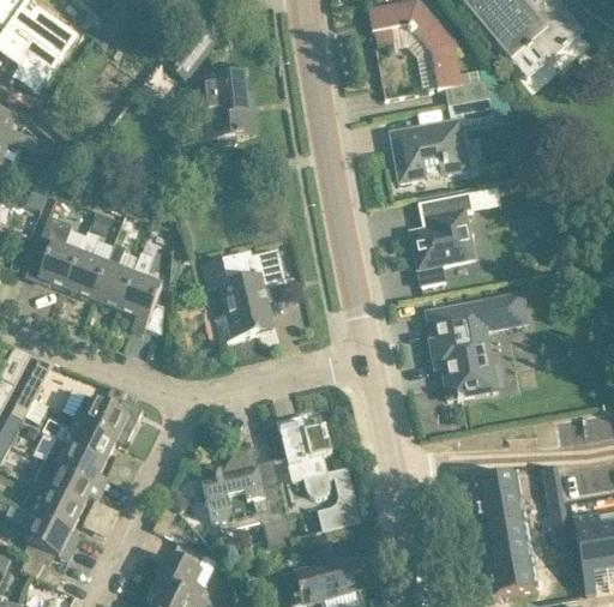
[(19,0),(0,26),(0,40),(22,56),(11,72),(12,73),(16,70),(36,85),(70,38),(49,24),(58,11),(42,0),(35,0),(31,5),(24,0),(19,0)]
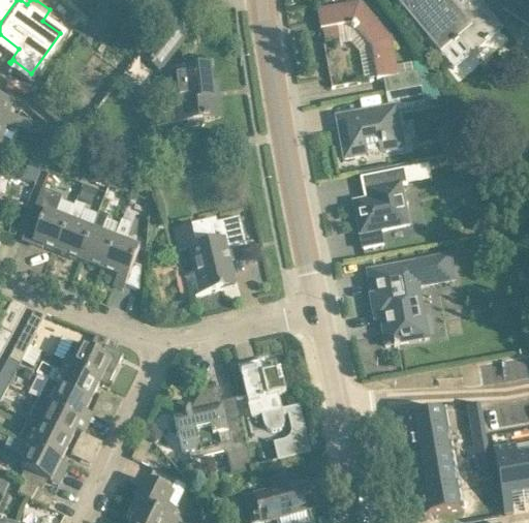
[(0,0),(0,18),(1,20),(16,0),(0,0)]
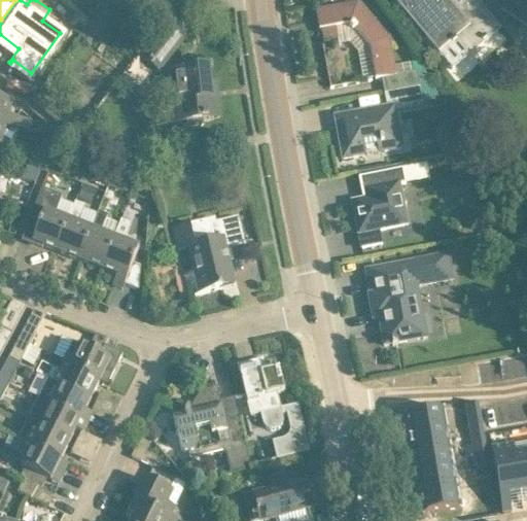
[(381,74),(384,91),(417,84),(414,68),(398,70),(393,40),(359,0),(347,0),(315,6),(319,27),(321,26),(322,36),(338,34),(336,23),(349,21),(369,43),(375,75),(381,74)]
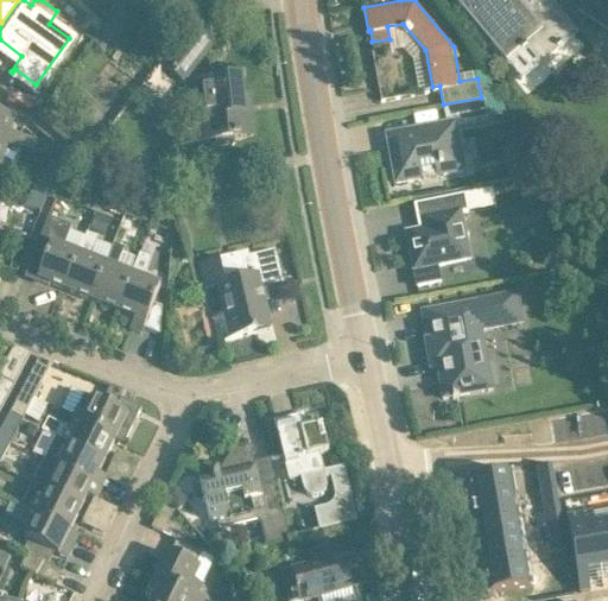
[(458,0),(506,56),(525,40),(539,57),(575,26),(551,0),(533,0),(526,6),(520,0),(458,0)]
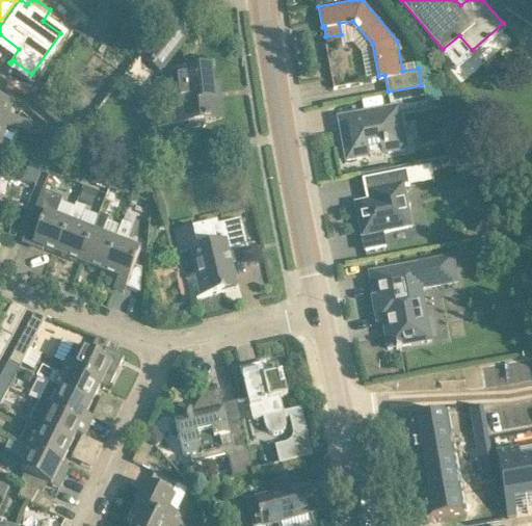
[(507,0),(504,5),(531,22),(531,0),(507,0)]
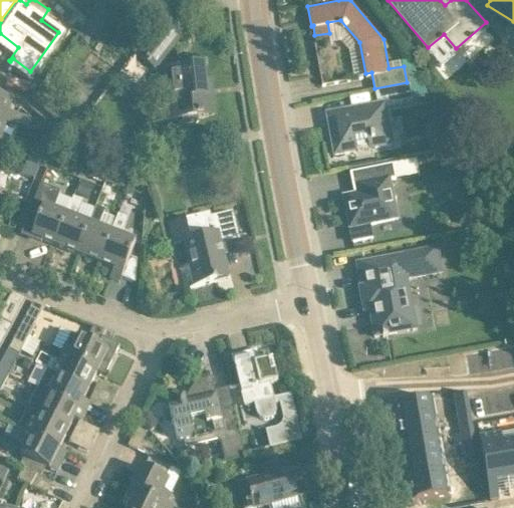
[(187,22),(173,10),(140,52),(154,63),(187,22)]
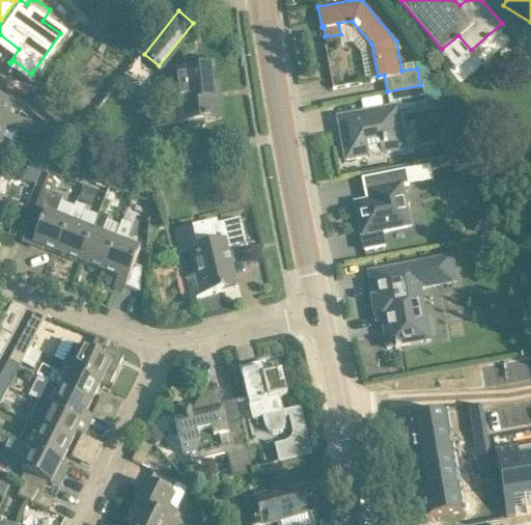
[(211,94),(207,64),(172,68),(177,119),(187,118),(188,122),(191,126),(202,123),(204,120),(204,116),(220,114),(217,93),(211,94)]
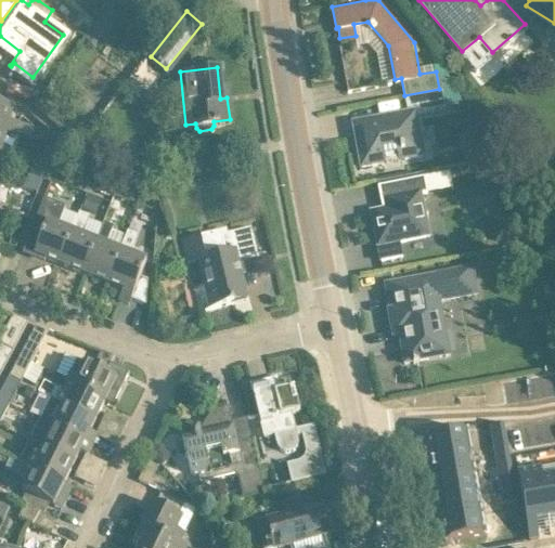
[(439,89),(404,95),(407,109),(369,116),(370,118),(353,121),(361,162),(421,152),(413,108),(442,103),(439,89)]
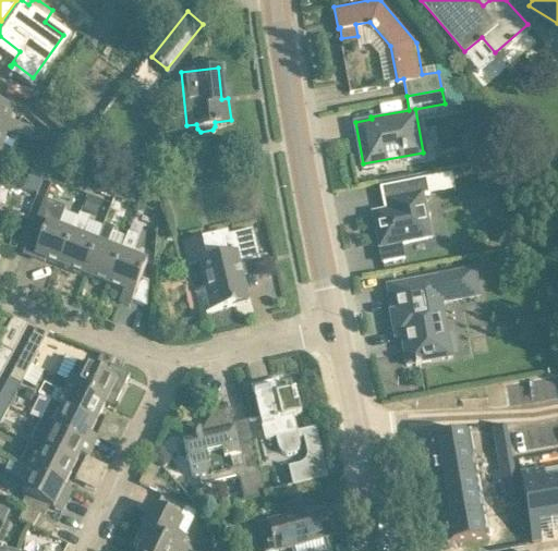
[(0,98),(0,125),(5,127),(12,101),(0,98)]
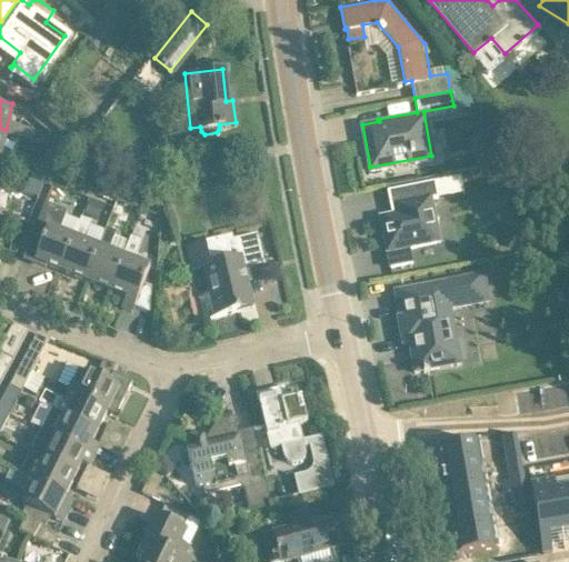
[(490,129),(475,132),(479,159),(496,156),(490,129)]
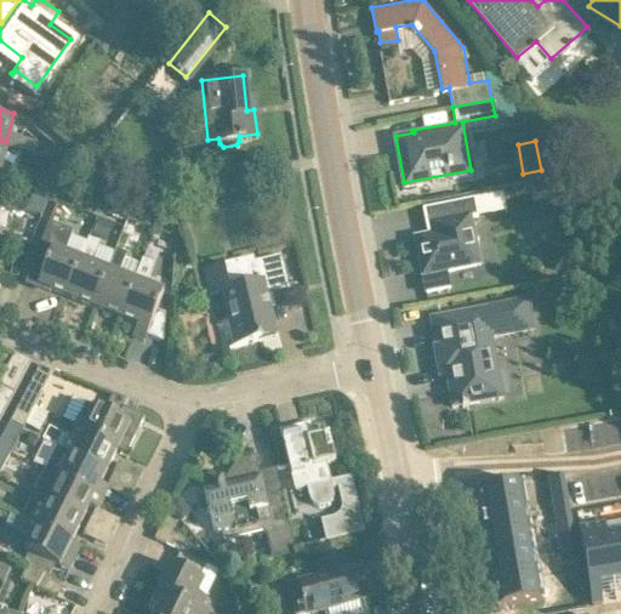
[(89,157),(74,145),(49,177),(63,188),(89,157)]
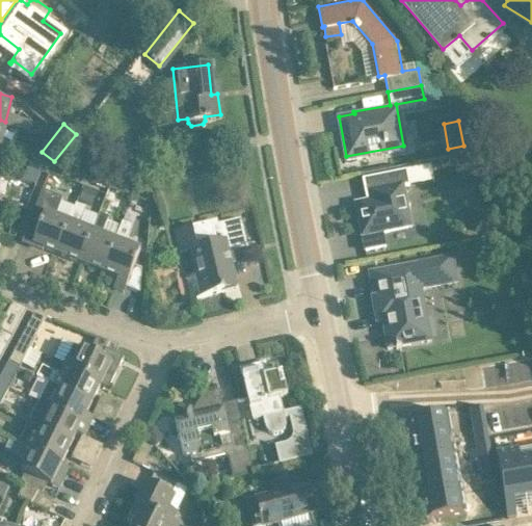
[(218,149),(230,147),(228,135),(216,136),(218,149)]
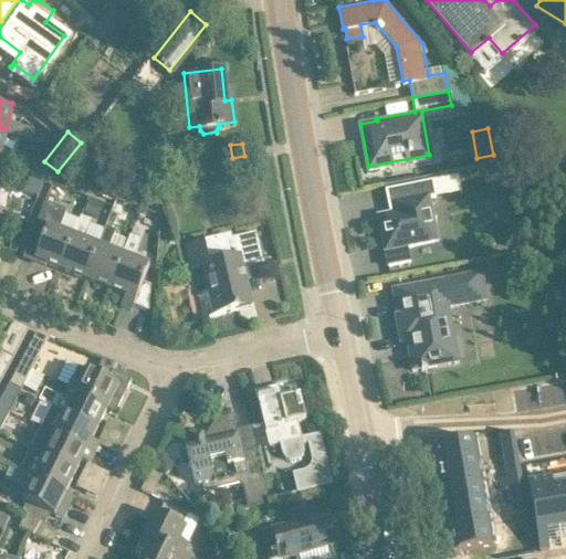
[(390,210),(378,212),(385,246),(388,262),(410,257),(407,242),(438,235),(430,193),(435,192),(431,177),(386,186),(390,210)]
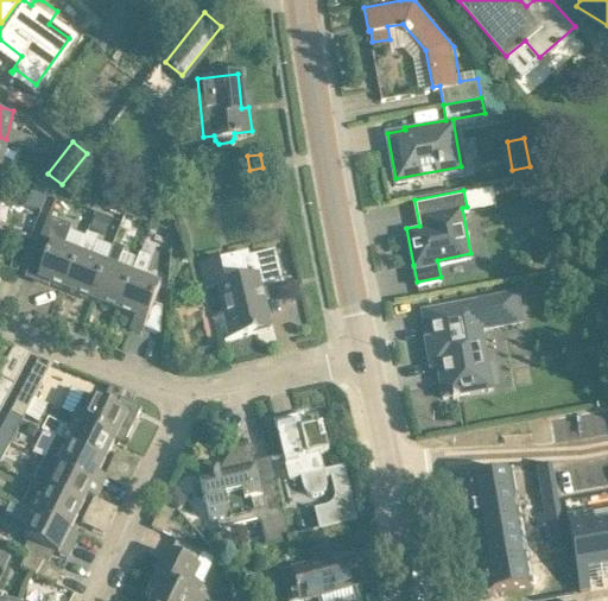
[(46,248),(37,274),(64,285),(87,228),(86,228),(77,248),(63,244),(71,222),(48,213),(36,244),(46,248)]
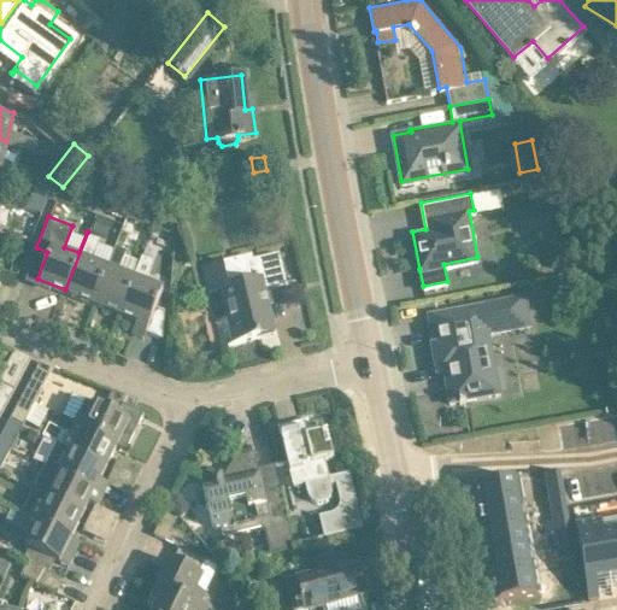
[(65,289),(93,300),(115,242),(106,264),(90,257),(99,236),(88,232),(65,289)]
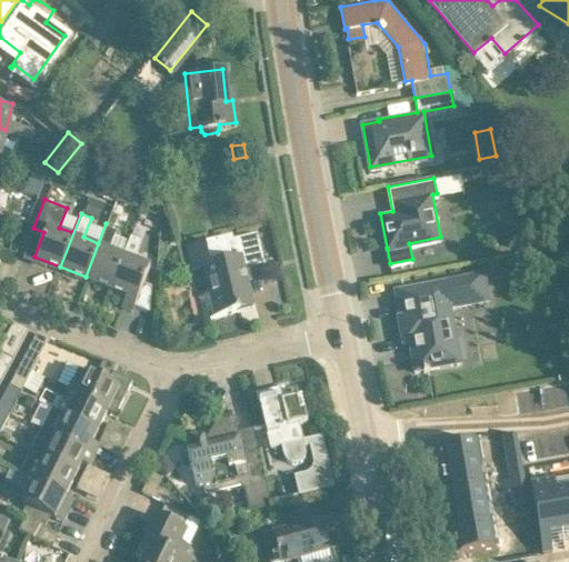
[(529,216),(516,219),(520,242),(530,240),(533,239),(529,216)]
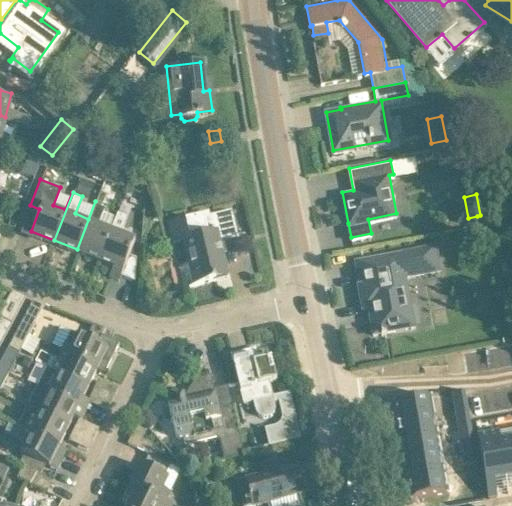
[(104,205),(95,201),(77,249),(99,257),(118,210),(117,210),(110,227),(97,222),(104,205)]
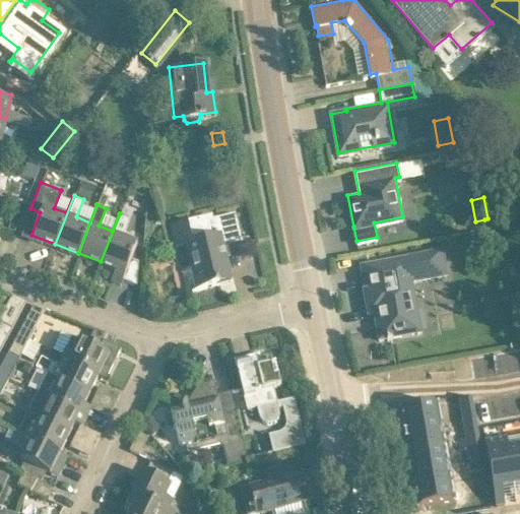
[(181,265),(187,288),(232,277),(222,240),(241,236),(235,209),(213,215),(212,210),(169,220),(174,242),(186,239),(192,263),(181,265)]
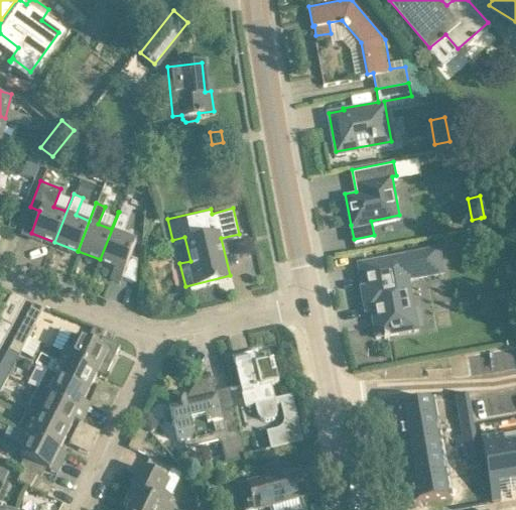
[(119,212),(100,259),(114,265),(110,274),(120,278),(121,275),(135,280),(137,257),(129,254),(135,239),(121,233),(128,215),(119,212)]
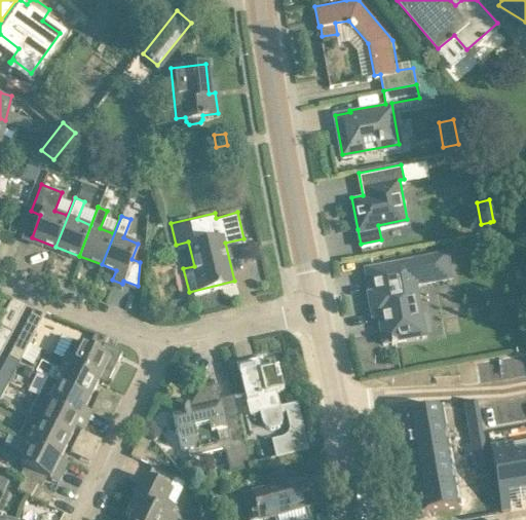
[(45,264),(47,246),(33,244),(31,262),(45,264)]
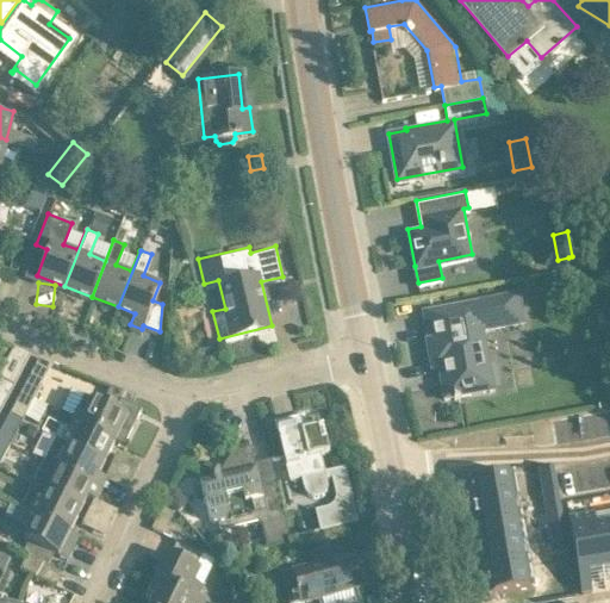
[(493,386),(492,381),(481,327),(522,318),(517,291),(423,308),(428,336),(425,336),(431,365),(439,364),(444,396),(454,395),(454,396),(460,395),(459,393),(493,386)]
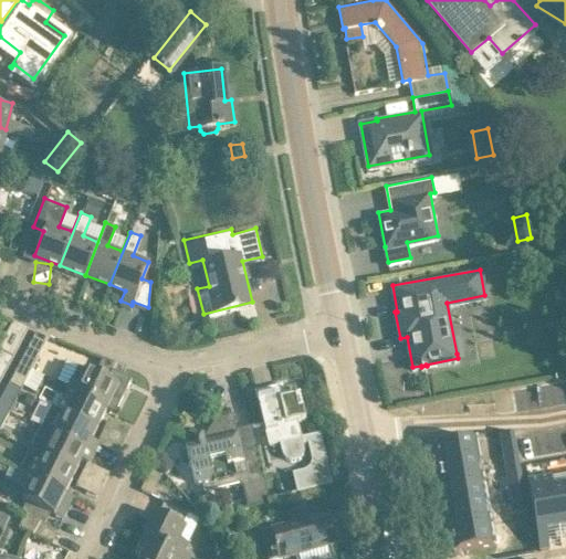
[(0,376),(12,354),(0,347),(0,376)]
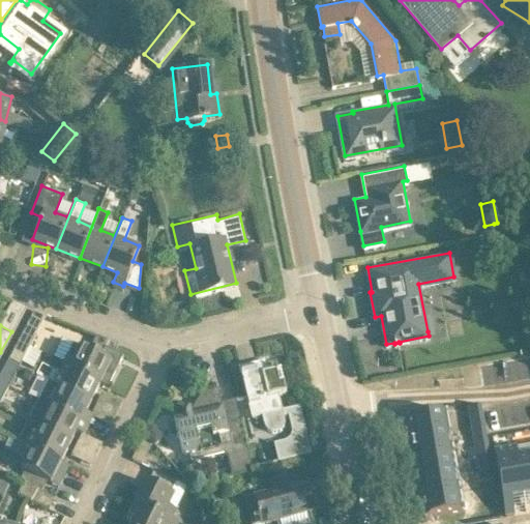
[(13,347),(24,353),(36,330),(25,325),(12,347),(13,347)]
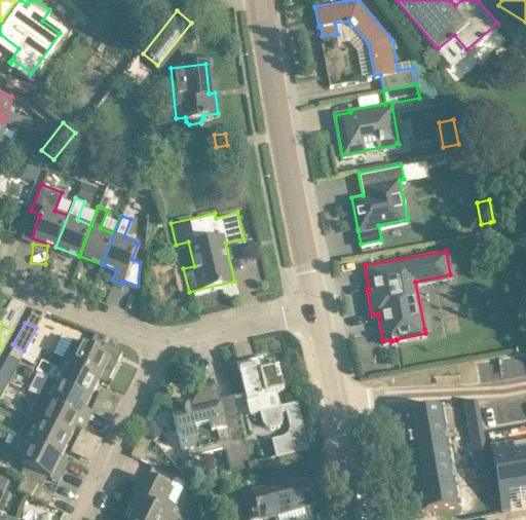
[(121,349),(114,346),(104,341),(100,350),(72,337),(63,358),(99,376),(107,380),(121,349)]
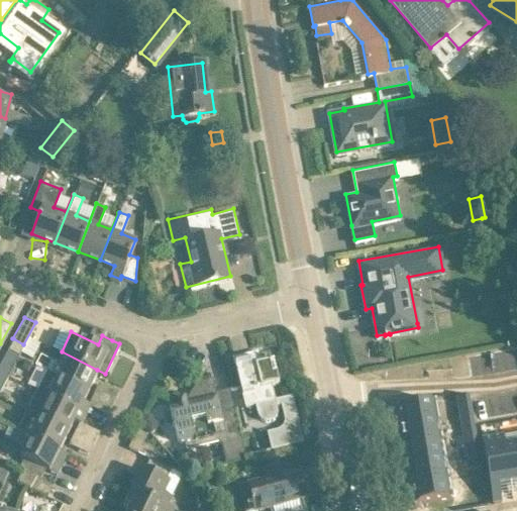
[(13,338),(6,350),(17,356),(23,344),(13,338)]
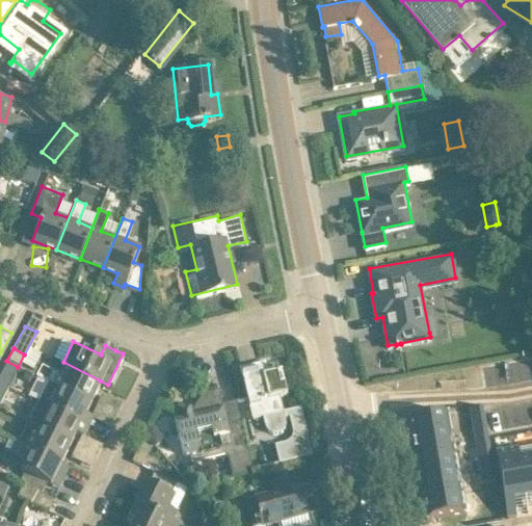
[(18,367),(6,361),(0,373),(0,380),(8,385),(18,367)]
